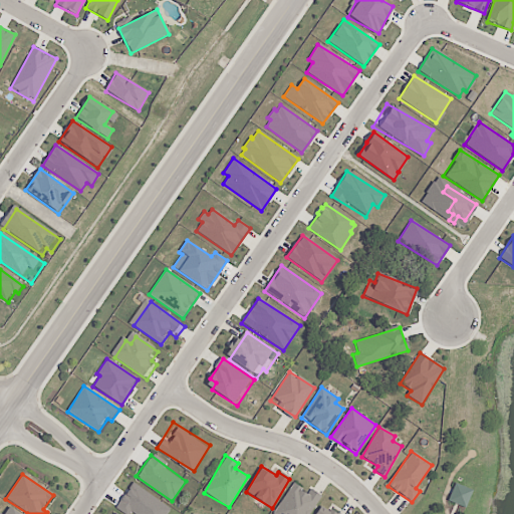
[(308,513),(321,496),(309,488),(306,492),(293,483),(272,513),(308,513)]
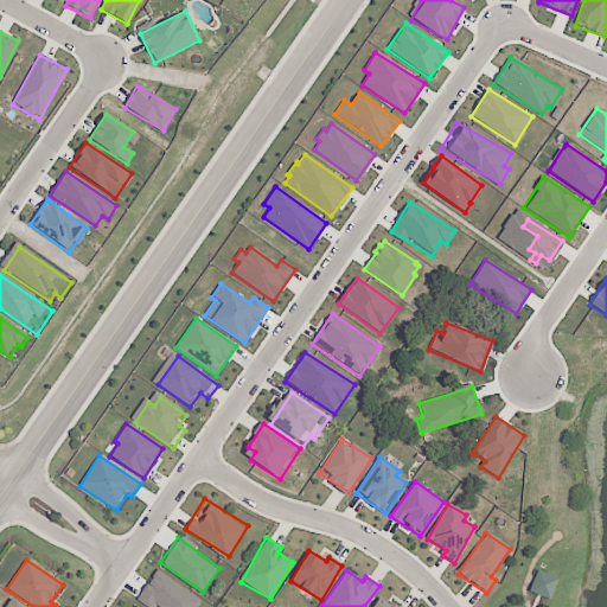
[(528,592),(549,600),(557,580),(536,570),(528,592)]
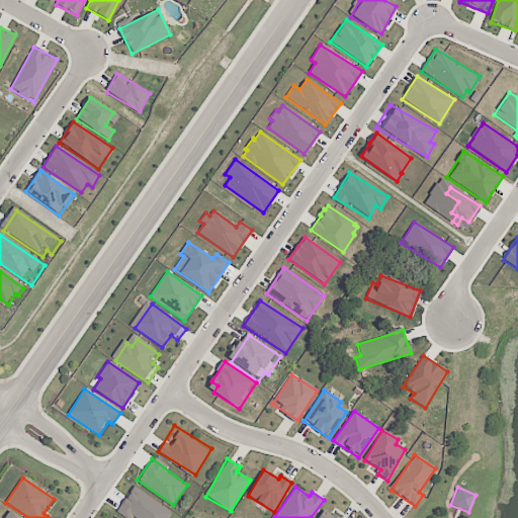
[(317,517),(339,517),(324,508),(317,517)]
